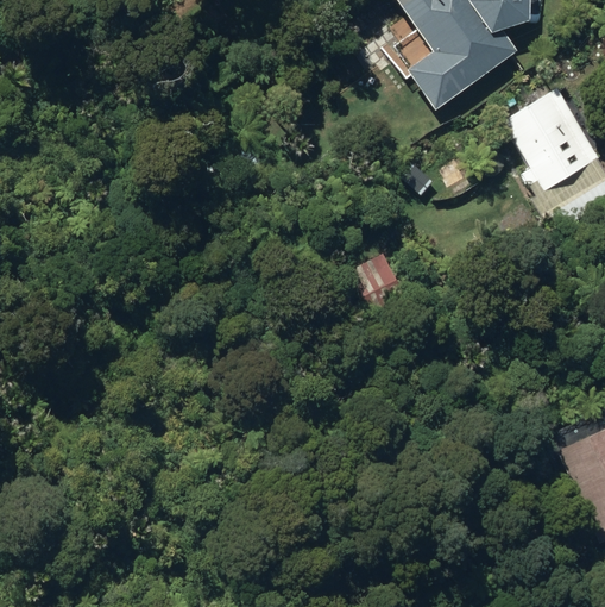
[(398,0),(433,50),(405,69),(435,111),(518,51),(502,27),(531,19),(531,0),(398,0)]
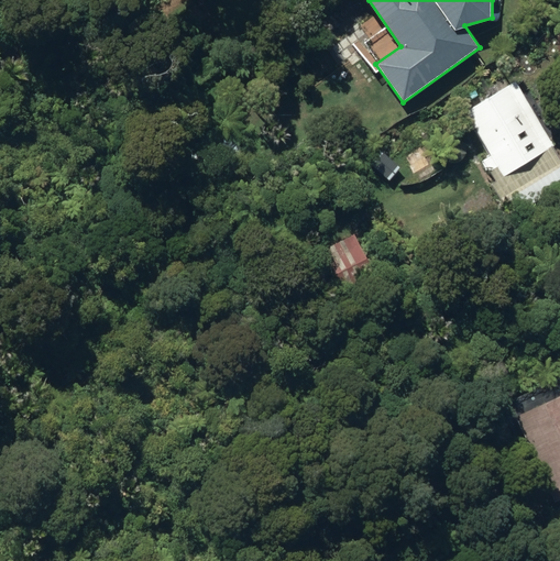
[(498,168),(503,176),(552,146),(516,81),(464,111),(491,155),(482,161),(490,173),(498,168)]
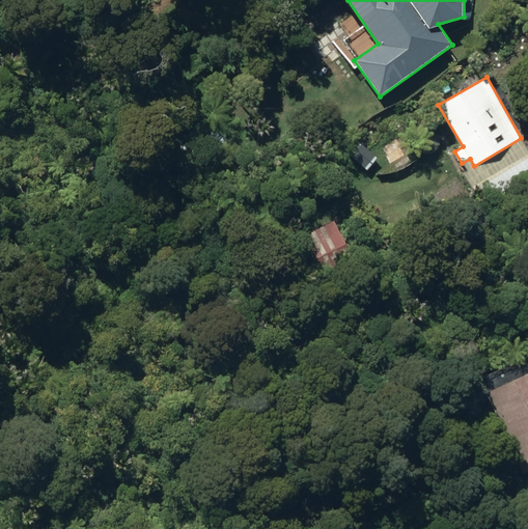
[(383,145),(393,163),(411,151),(400,134),(383,145)]
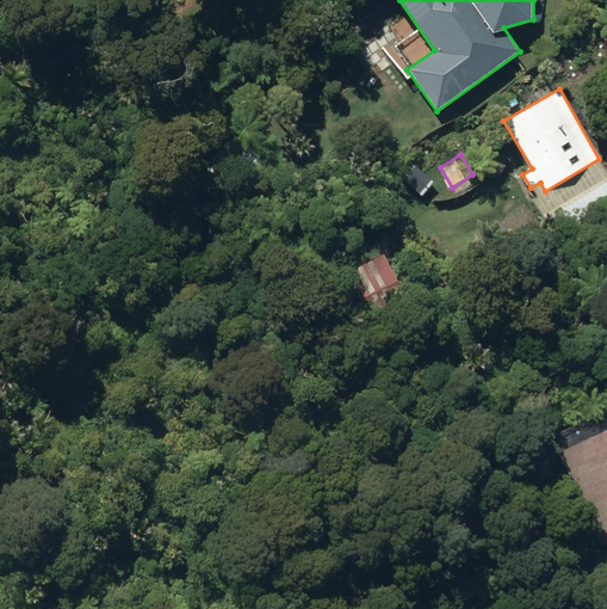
[(347,274),(367,315),(403,299),(382,254),(347,274)]
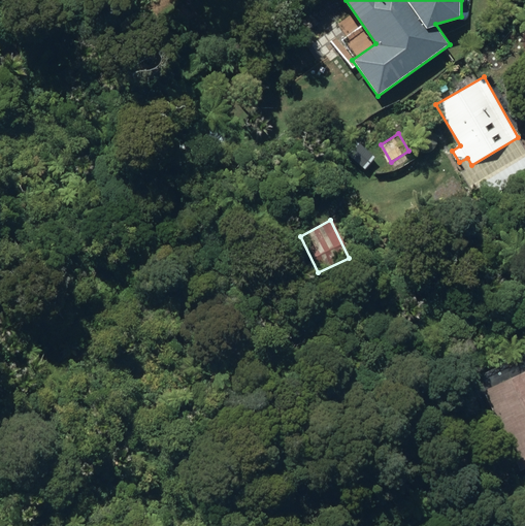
[(524,371),(484,391),(521,470),(524,468),(524,371)]
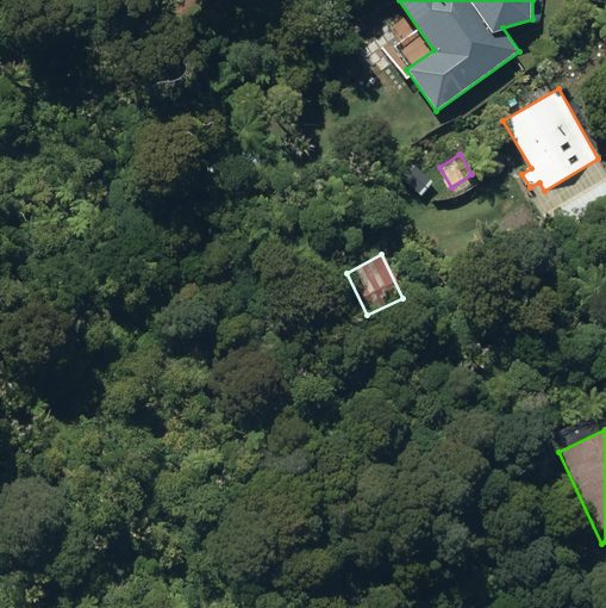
All buildings are outlined.
